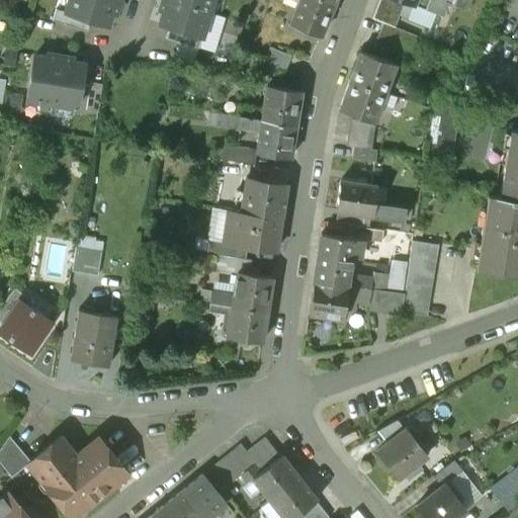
[(118,2),(111,0),(68,0),(65,12),(90,20),(107,25),(113,6),(117,7),(118,2)]
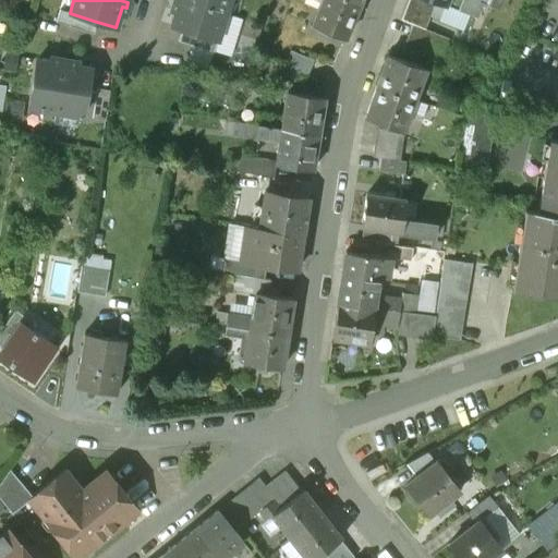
[(225,13),(182,0),(173,0),(173,3),(177,4),(171,25),(182,28),(217,39),(225,13)]
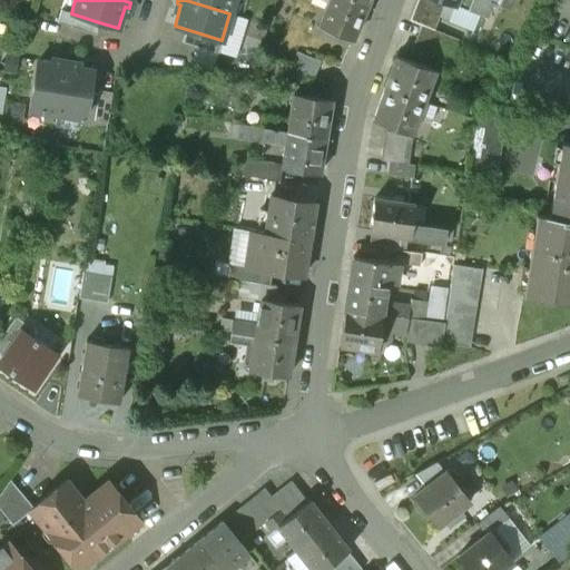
[(186,0),(229,13),(233,0),(186,0)]
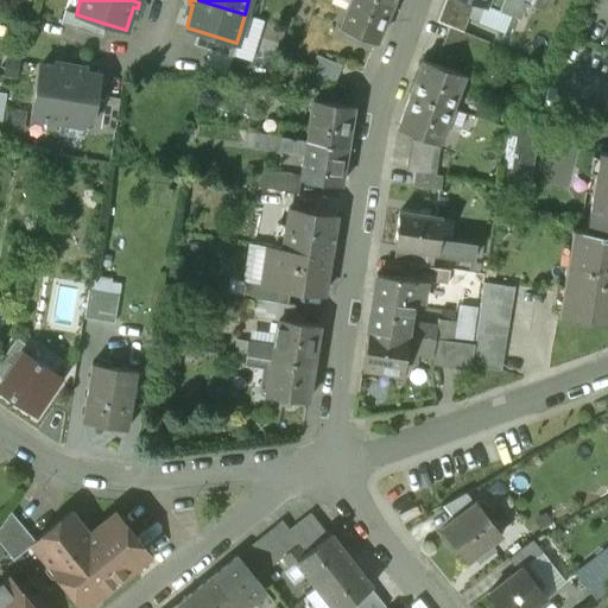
[(392,2),(386,0),(348,0),(339,26),(375,42),(392,4),(391,2),(392,2)]
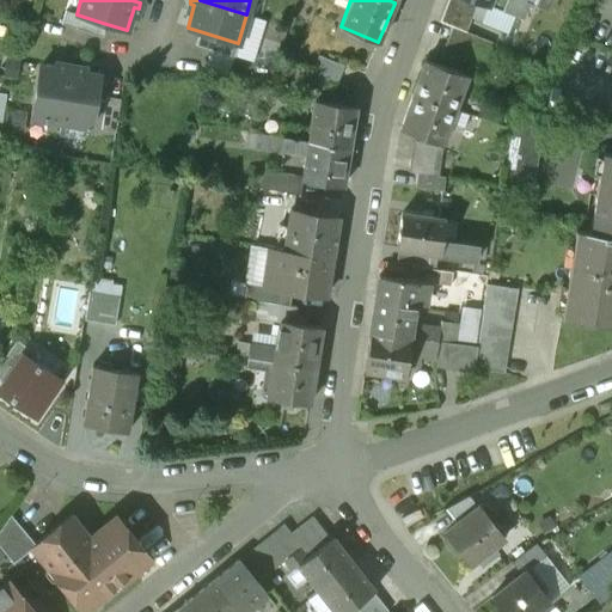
[(489,0),(488,6),(522,19),(527,5),(532,7),(534,0),(489,0)]
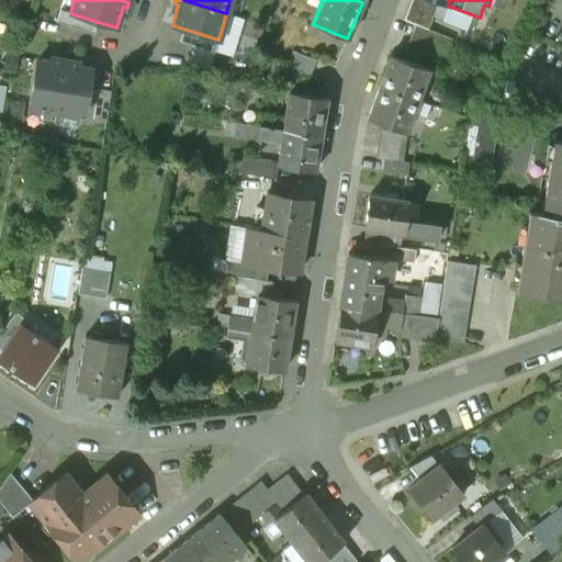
[(70,13),(60,10),(56,22),(94,34),(98,22),(70,13)]
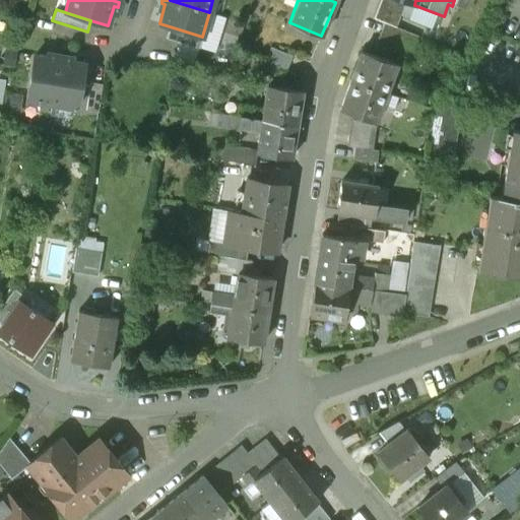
[(416,37),(382,21),(374,42),(408,56),(416,37)]
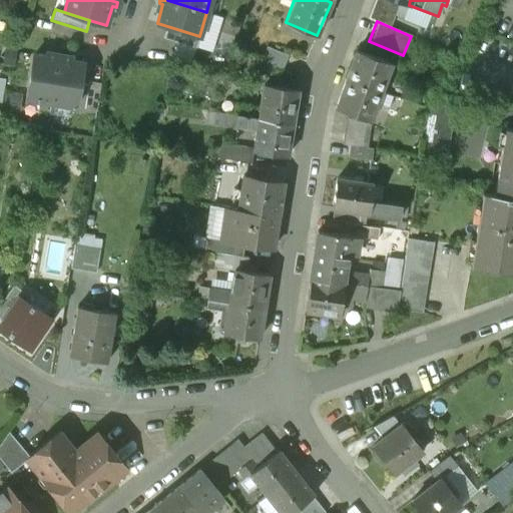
[(199,36),(167,26),(163,37),(177,41),(196,47),(199,36)]
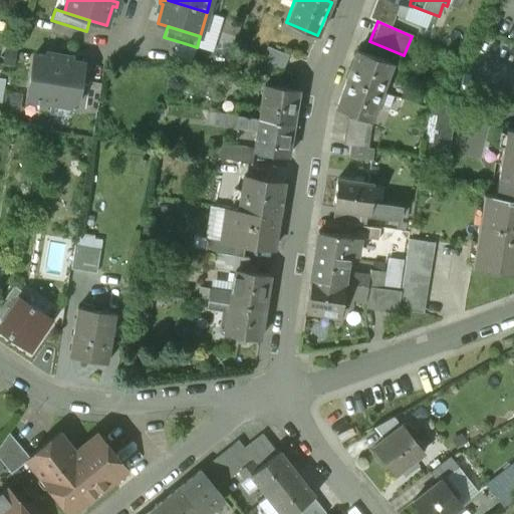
[(197,47),(178,41),(172,59),(193,61),(197,47)]
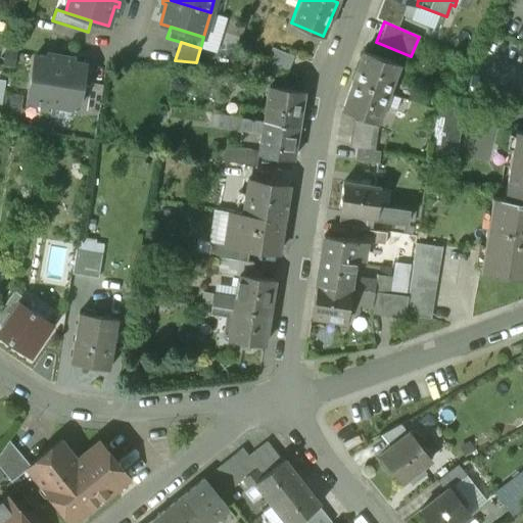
[(293,56),(272,48),(267,59),(289,67),(293,56)]
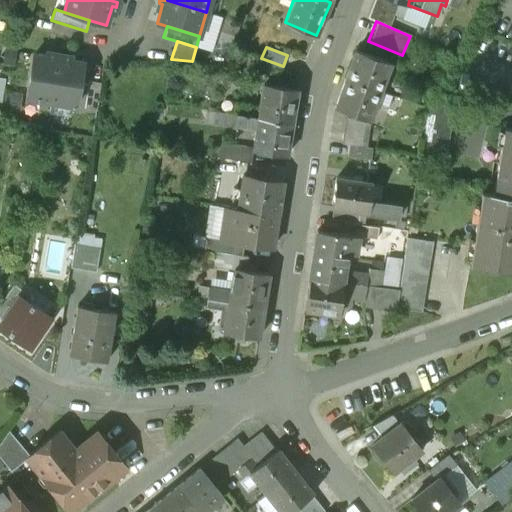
[(390,63),(355,50),(346,79),(381,91),(390,63)]
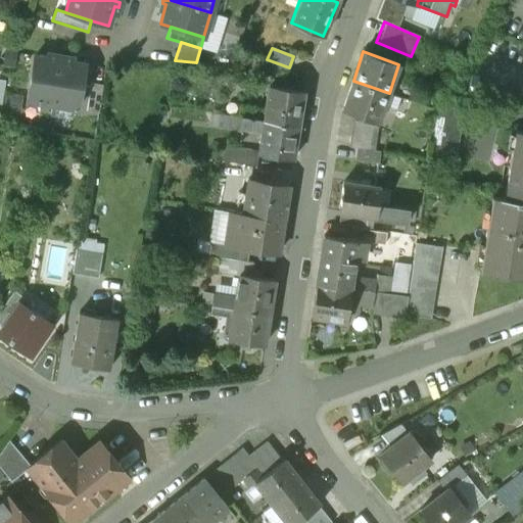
[(53,59),(34,56),(28,100),(52,104),(60,56),(54,55),(53,59)]
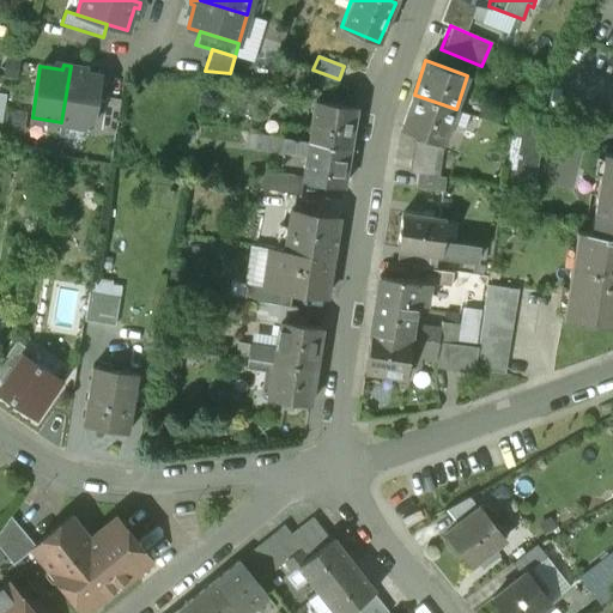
[(99,76),(77,72),(78,67),(71,66),(61,122),(91,127),(99,76)]
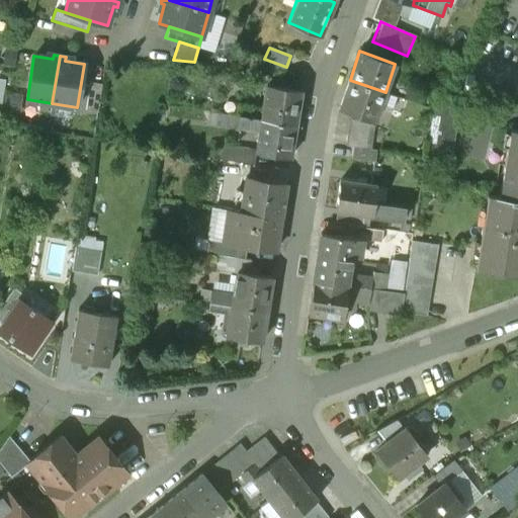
[(286,67),(264,59),(260,70),(281,78),(286,67)]
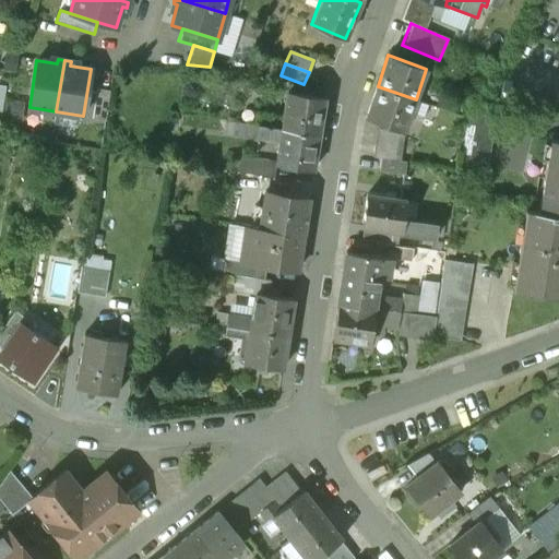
[(416,99),(378,86),(367,118),(405,131),(416,99)]
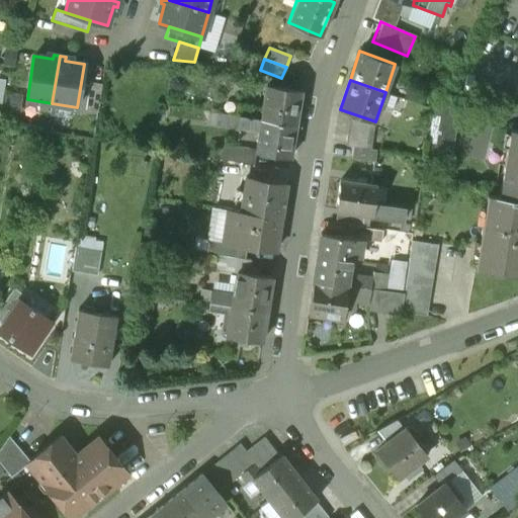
[(89,82),(86,109),(97,111),(101,83),(89,82)]
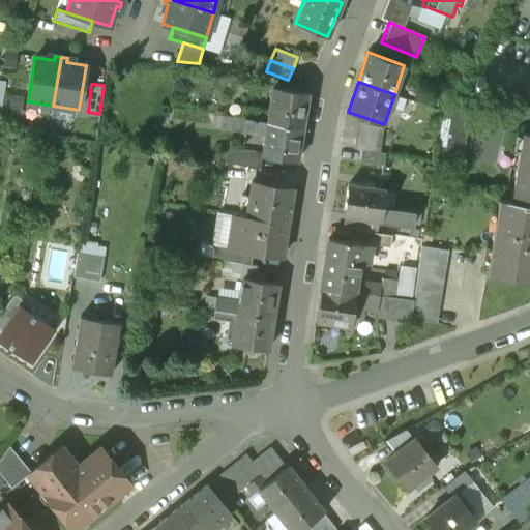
[(308,92),(272,86),(268,112),(267,122),(302,127),(308,92)]
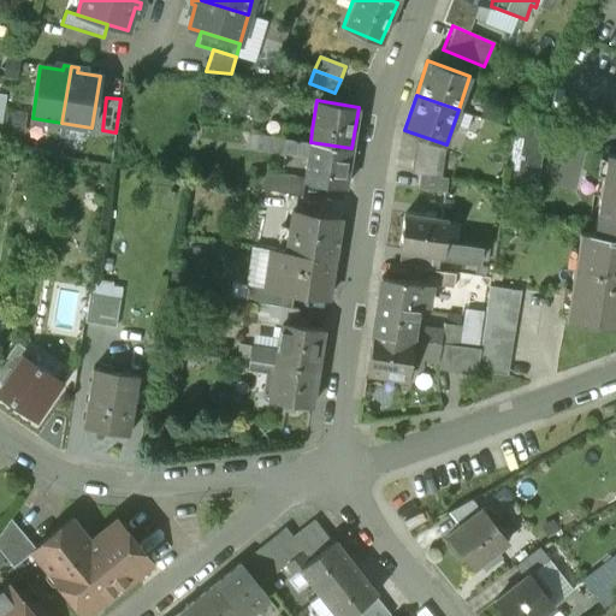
[(286,137),(311,142),(312,130),(288,125),(286,137)]
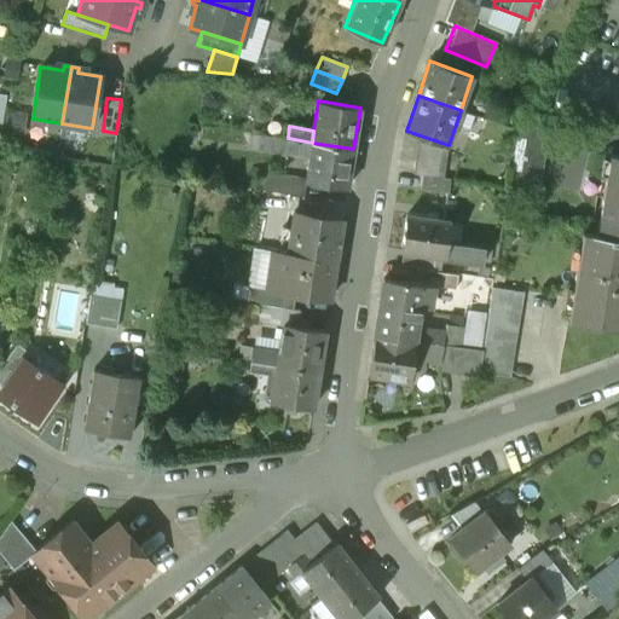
[(549,128),(519,126),(509,184),(539,189),(549,128)]
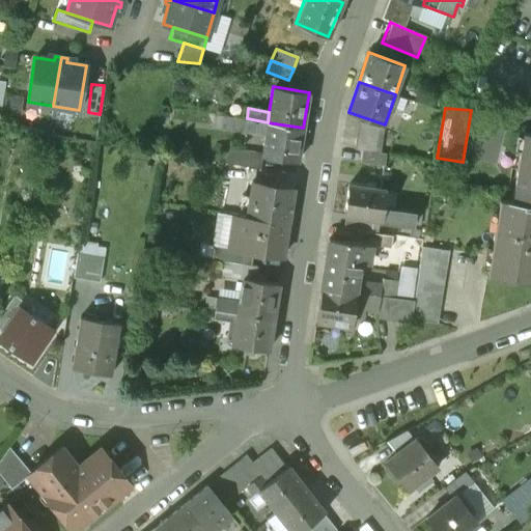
[(266,134),(268,122),(247,118),(245,118),(243,131),(266,134)]
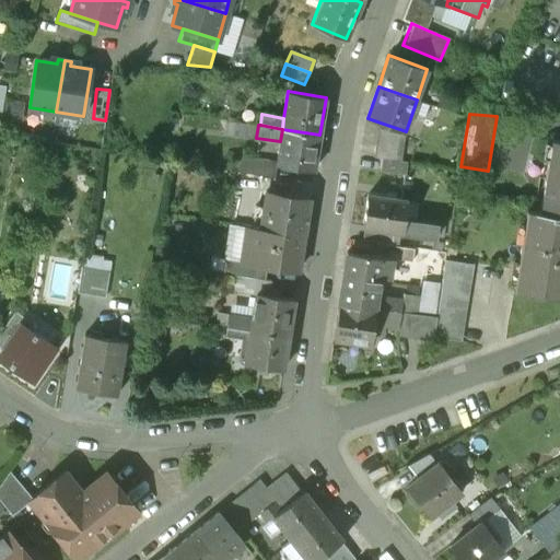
[(404,136),(378,128),(374,158),(377,158),(400,161),(404,136)]
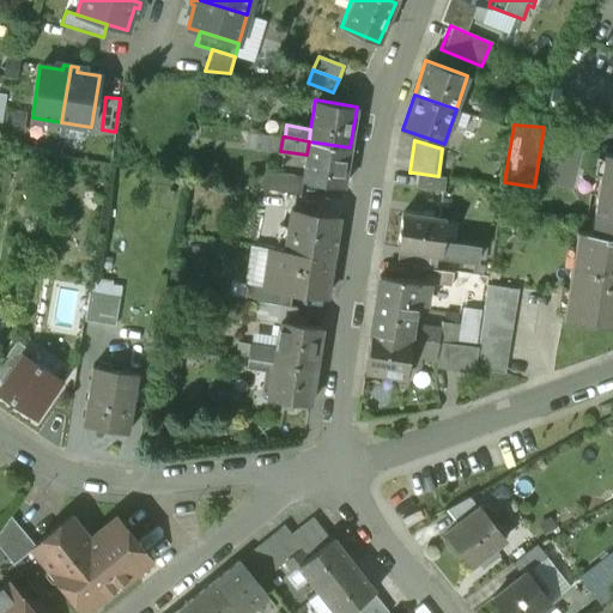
[(350,147),(309,141),(307,155),(302,181),(344,187),(350,147)]
